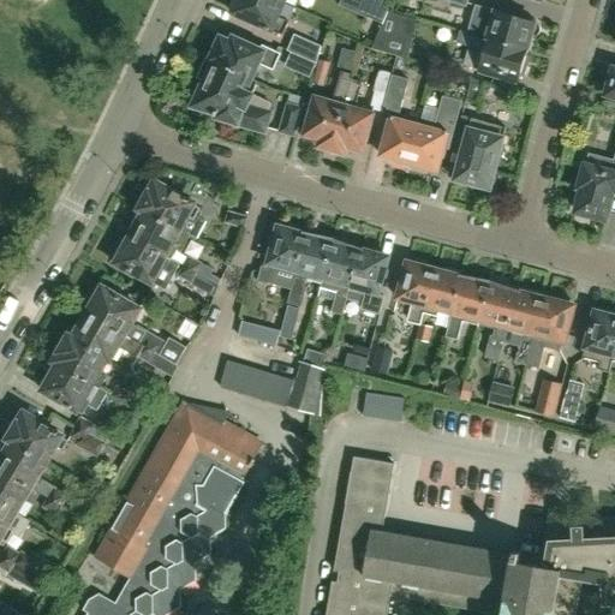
[(284,3),(279,0),(237,0),(232,12),(282,35),(290,21),(279,16),(284,3)]
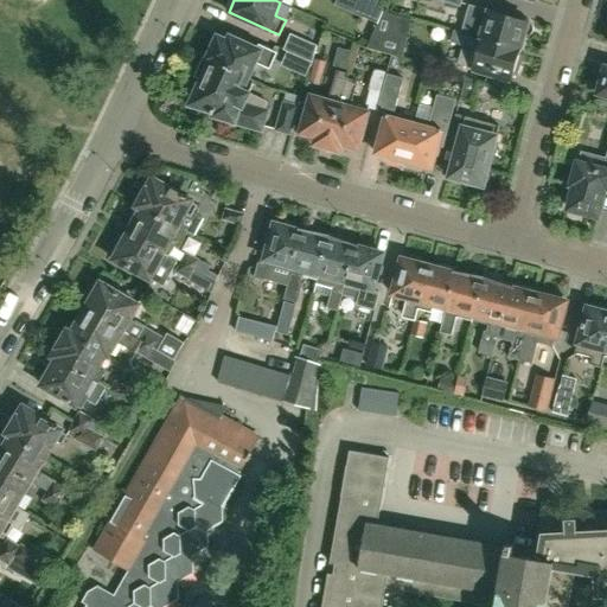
[(337,0),(334,5),(377,23),(385,1),(382,0),(337,0)]
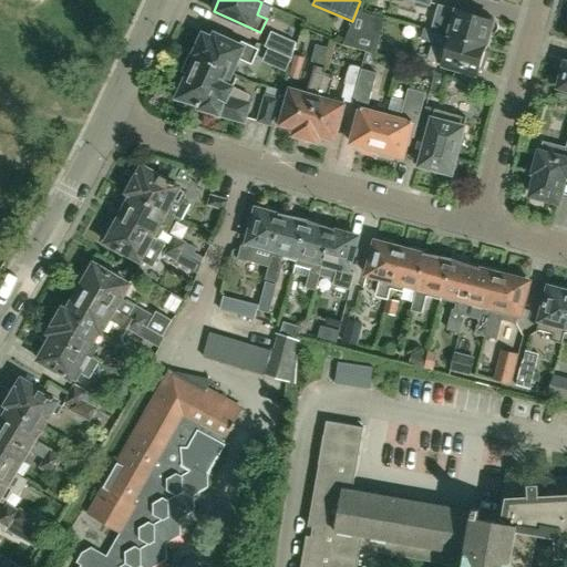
[(486,48),(490,34),(494,34),(498,32),(500,28),(497,23),(494,21),(437,6),(431,31),(439,33),(486,48)]
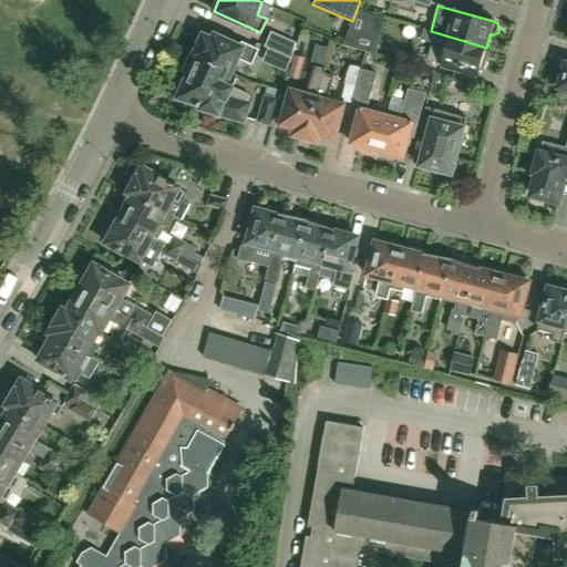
[(368,19),(356,14),(342,44),(371,53),(375,38),(364,34),(368,19)]
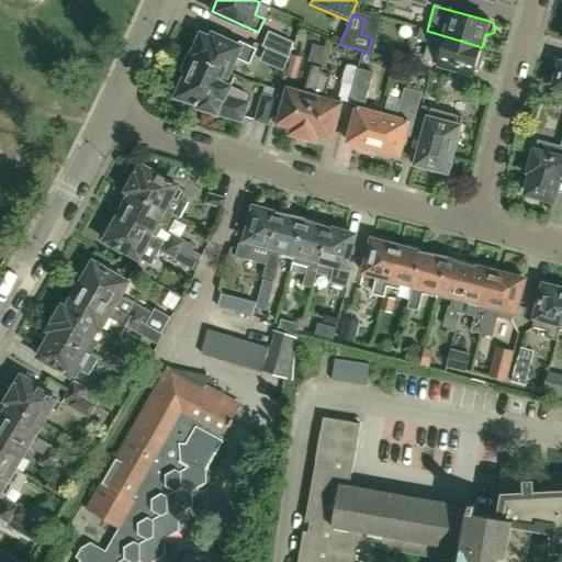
[(482,60),(479,58),(482,47),(435,33),(427,31),(420,29),(417,40),(429,43),(425,59),(439,63),(439,66),(451,70),(452,67),(474,72),(475,70),(479,69),(482,60)]
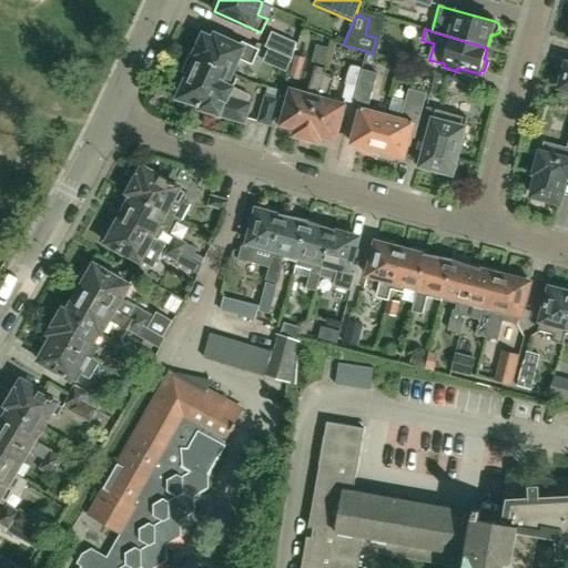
[(272,32),(266,46),(265,47),(292,58),(296,42),(272,32)]
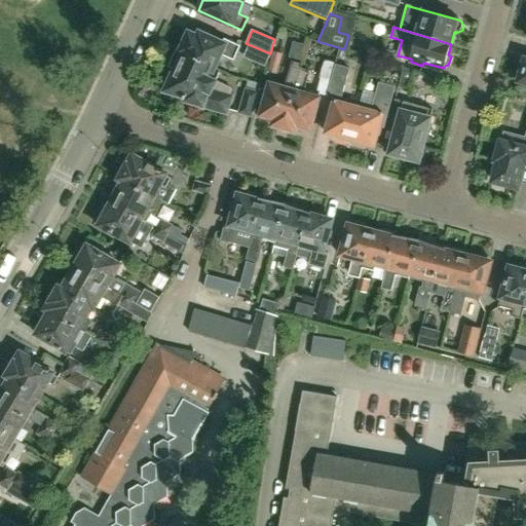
[(218,69),(224,55),(234,60),(240,45),(225,39),(223,42),(199,31),(197,35),(189,31),(181,50),(218,69)]
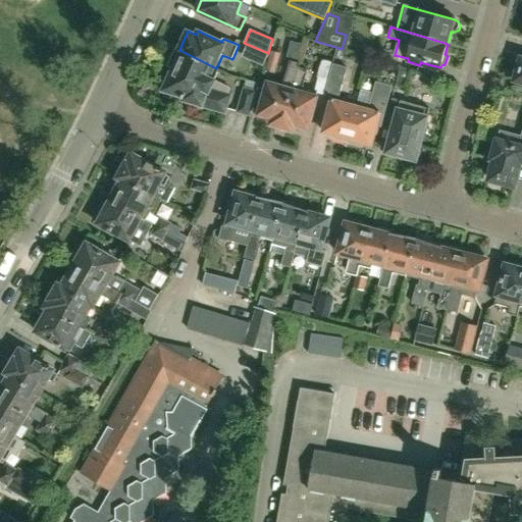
[(268,54),(247,45),(244,52),(265,61),(268,54)]
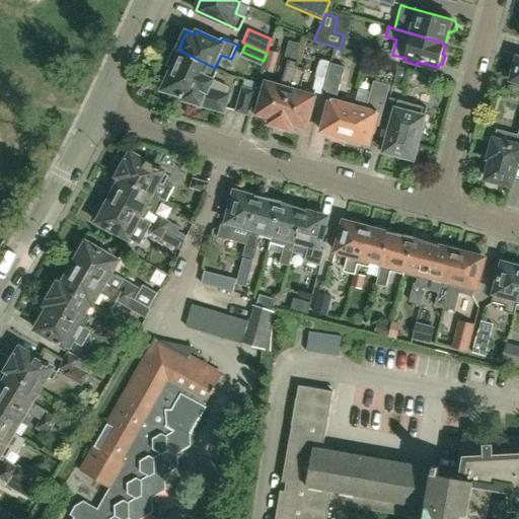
[(210,78),(215,68),(178,50),(174,48),(170,57),(166,66),(172,69),(163,90),(182,95),(180,98),(183,99),(184,97),(191,98),(189,102),(201,106),(202,104),(224,110),(229,94),(227,94),(229,87),(215,81),(215,80),(210,78)]
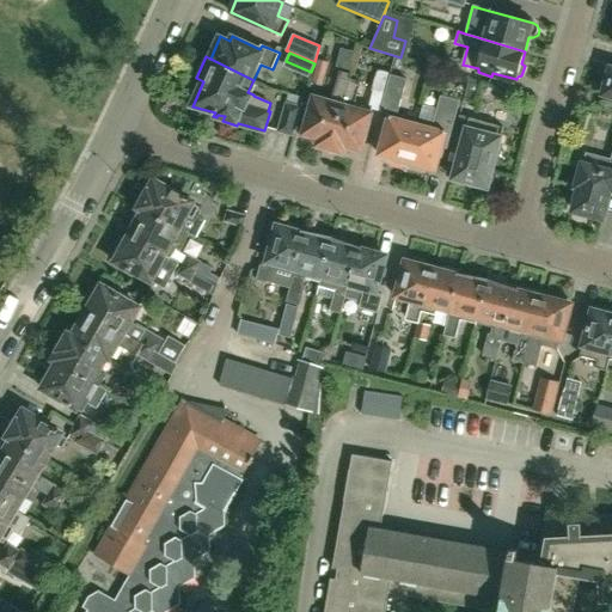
[(313,67),(308,84),(319,86),(324,71),(313,67)]
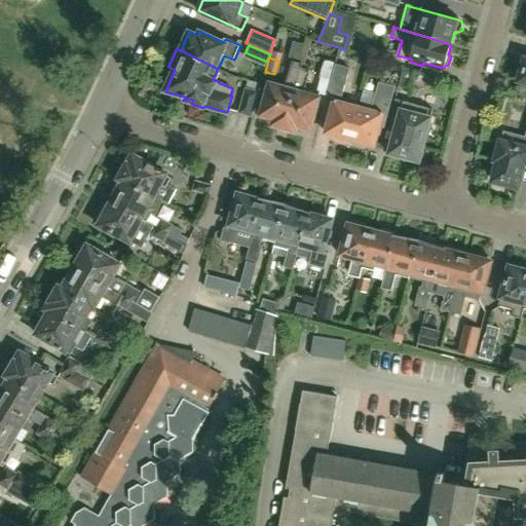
[(525,58),(522,66),(521,66),(517,78),(519,79),(518,81),(525,83),(525,58)]
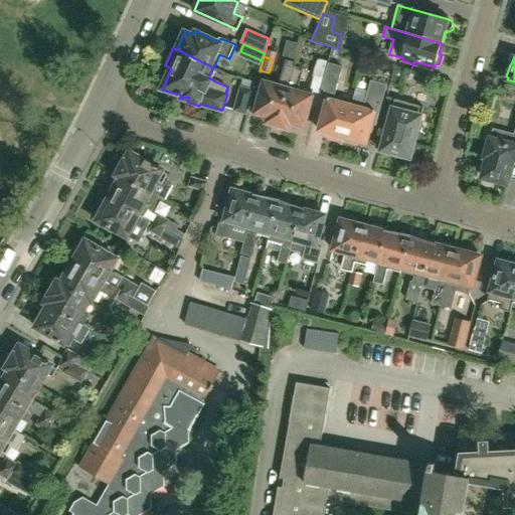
[(277,125),(295,63),(287,61),(280,86),(265,80),(264,82),(262,81),(260,93),(261,94),(255,113),(256,114),(255,116),(267,119),(266,122),(277,125)]
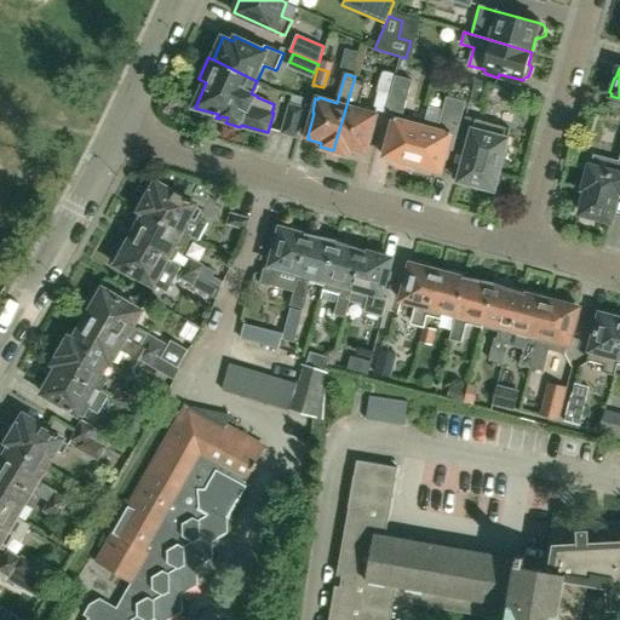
[(355,76),(333,150),(345,154),(346,150),(361,154),(361,150),(363,151),(373,113),(359,109),(366,84),(356,81),(357,76),(355,76)]
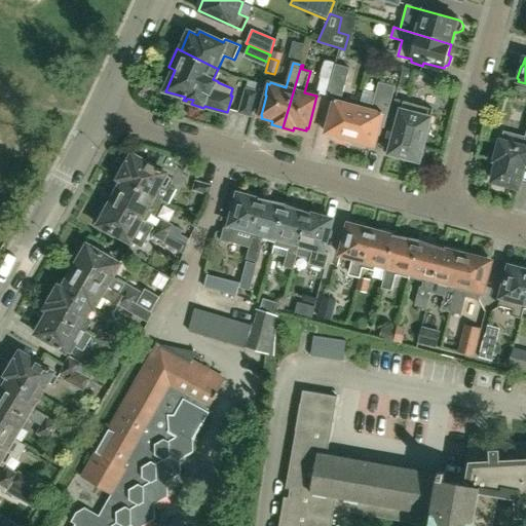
[(328,96),(336,99),(327,133),(334,135),(334,138),(349,142),(360,107),(341,102),(349,68),(336,65),(332,81),(328,96)]
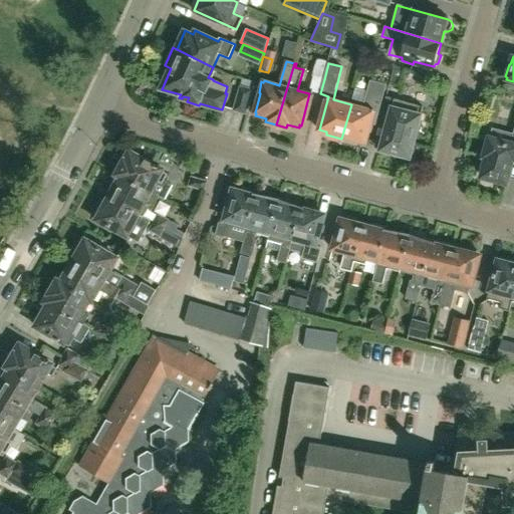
[(314,76),(310,91),(320,93),(324,79),(314,76)]
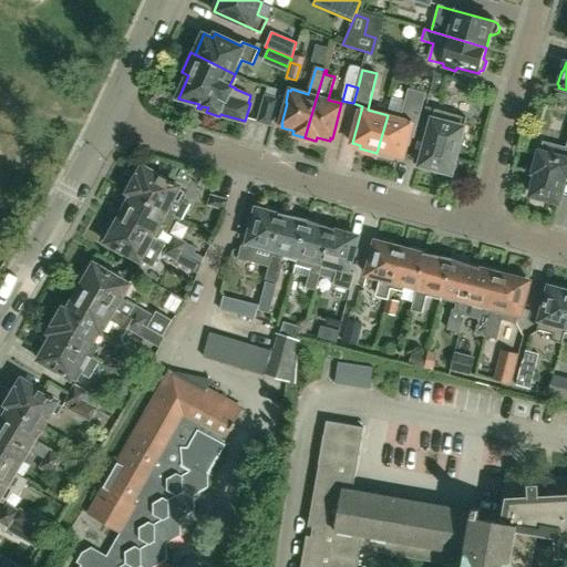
[(256,123),(271,127),(280,91),(268,86),(256,123)]
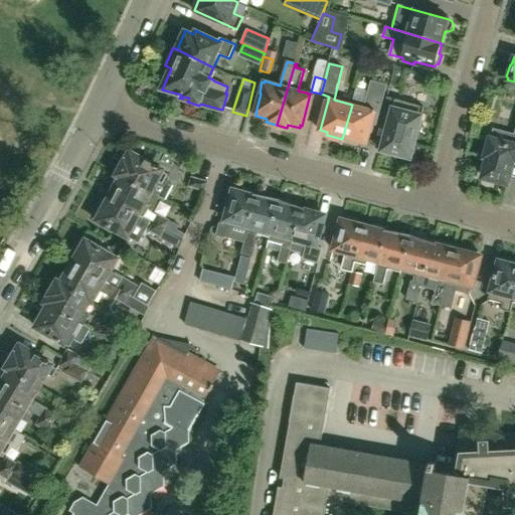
[(364,108),(352,105),(342,139),(357,143),(358,140),(365,142),(371,123),(375,124),(386,84),(372,80),(364,108)]
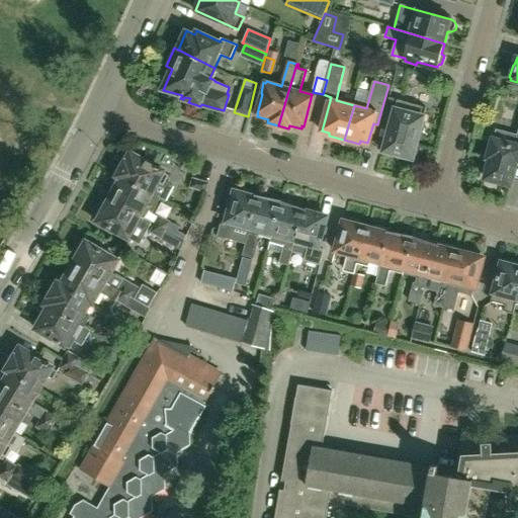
[(416,148),(419,135),(420,133),(423,134),(426,122),(423,121),(427,107),(390,96),(381,127),(389,130),(382,153),(394,156),(395,153),(416,159),(419,148),(416,148)]
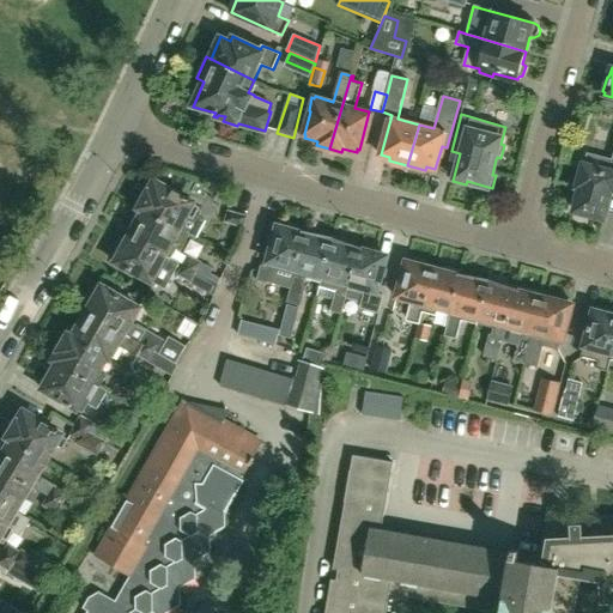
[(588,155),(584,167),(578,188),(581,189),(575,211),(602,218),(610,189),(612,190),(612,189),(612,156),(612,162),(588,155)]
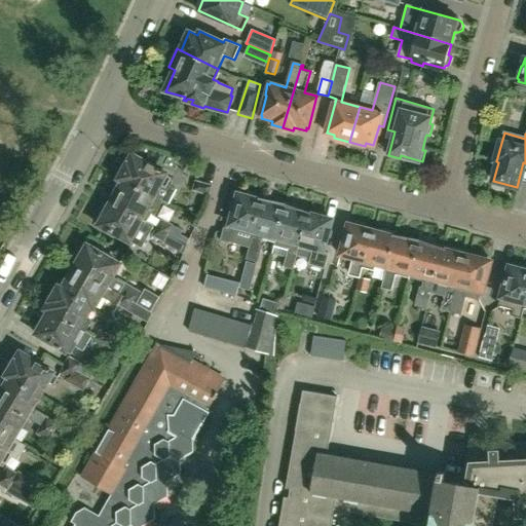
[(177,189),(168,185),(173,178),(162,173),(163,173),(134,157),(129,165),(126,164),(124,168),(121,168),(119,173),(120,176),(118,179),(162,202),(168,205),(177,189)]
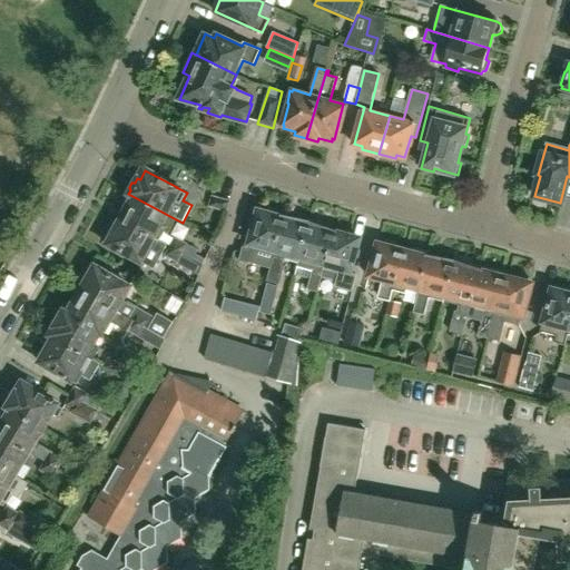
[(125,213),(120,220),(165,244),(159,241),(165,232),(168,234),(176,219),(128,194),(127,196),(128,196),(120,210),(125,213)]
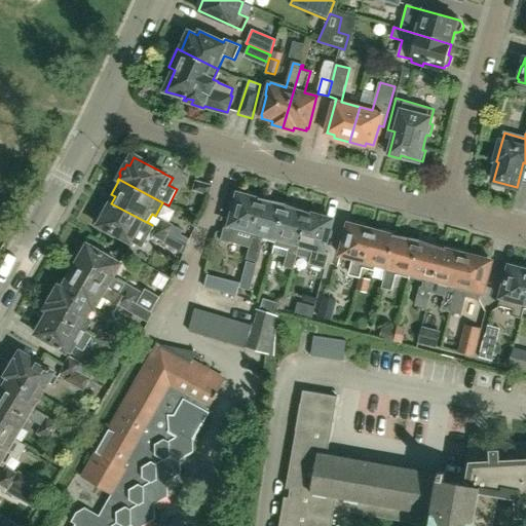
[(210,196),(214,186),(196,181),(193,191),(210,196)]
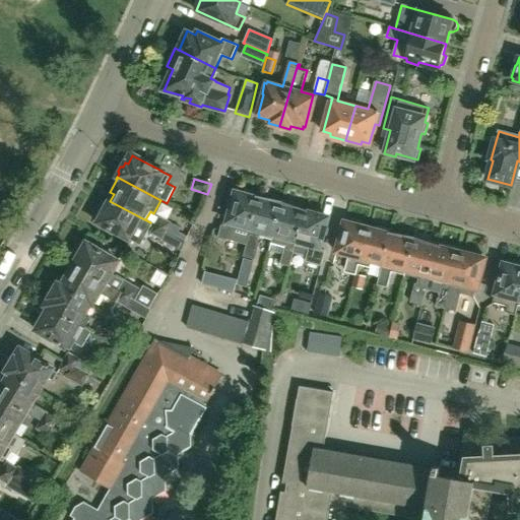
[(228,240),(246,244),(249,233),(258,198),(235,192),(226,225),(221,224),(218,239),(226,241),(228,240)]
